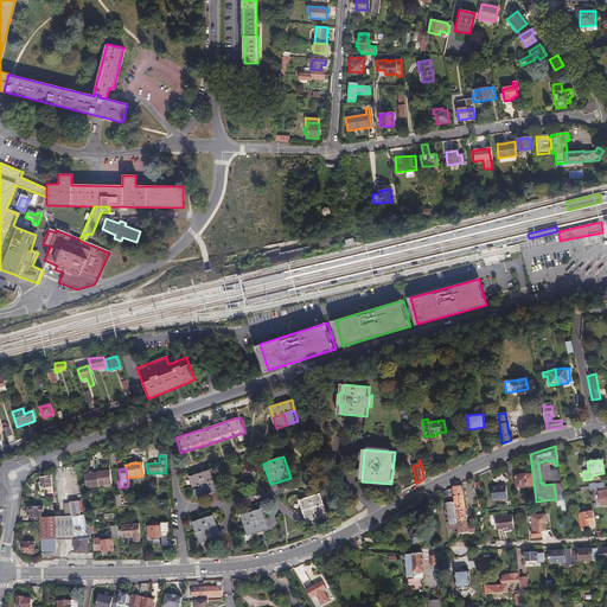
[(205,472),(202,473),(204,484),(216,480),(212,470),(205,472)]
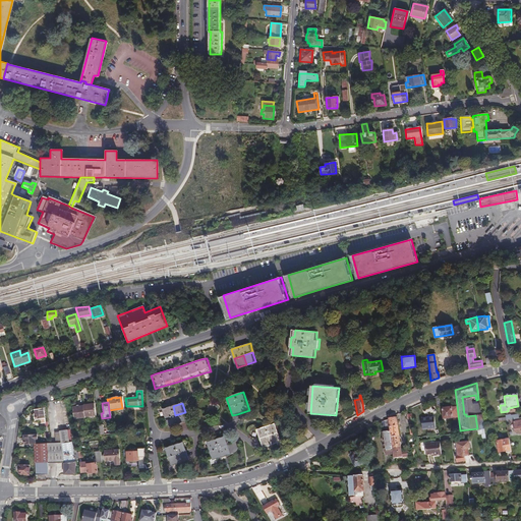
[(84,416),(95,415),(94,404),(82,405),(82,406),(84,416)]
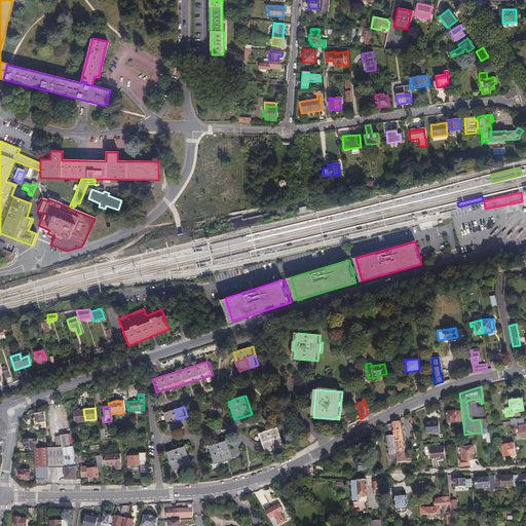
[(72,411),(74,422),(85,421),(85,420),(83,410),(72,411)]
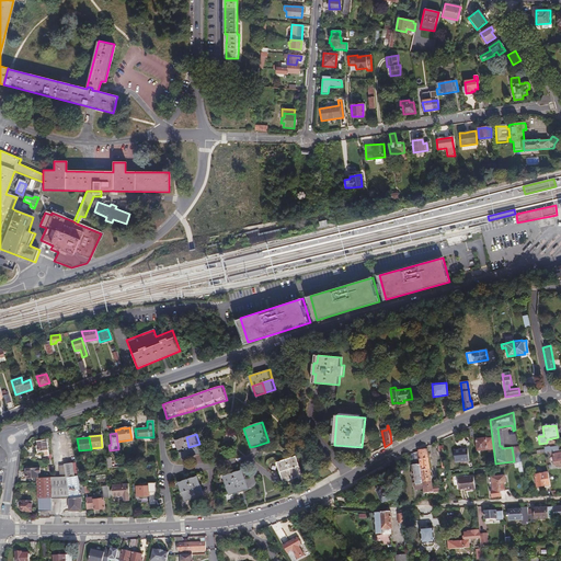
[(182,438),(175,441),(178,450),(189,447),(186,437),(182,438)]
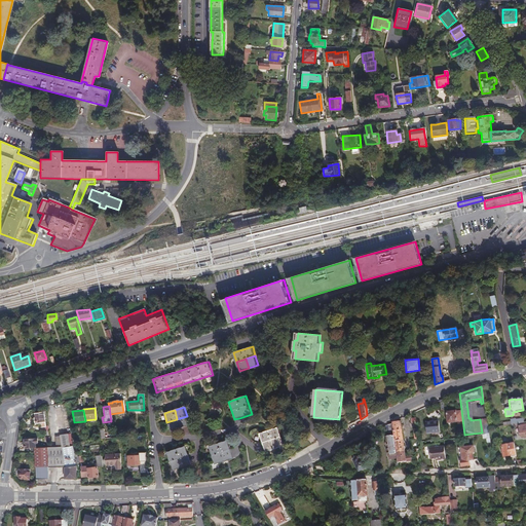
[(460,421),(459,411),(454,412),(454,411),(445,412),(446,423),(448,422),(449,424),(452,423),(452,422),(455,422),(455,421),(460,421)]
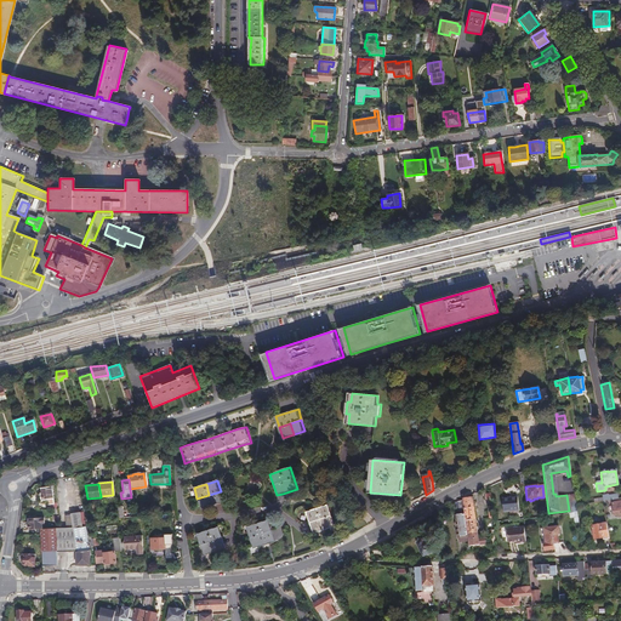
[(46,506),(46,511),(52,510),(57,510),(57,505),(53,505),(50,486),(40,489),(40,494),(39,494),(40,502),(47,501),(47,506),(46,506)]
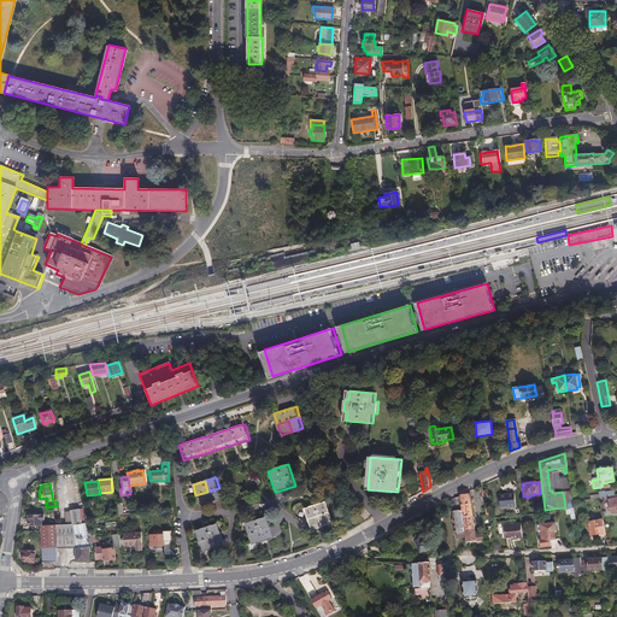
[(207,492),(195,495),(199,506),(210,503),(216,501),(223,499),(219,488),(207,492)]
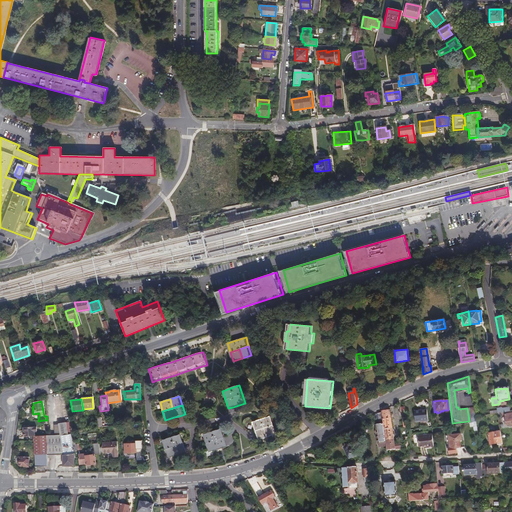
[(426,420),(425,410),(413,411),(414,422),(426,420)]
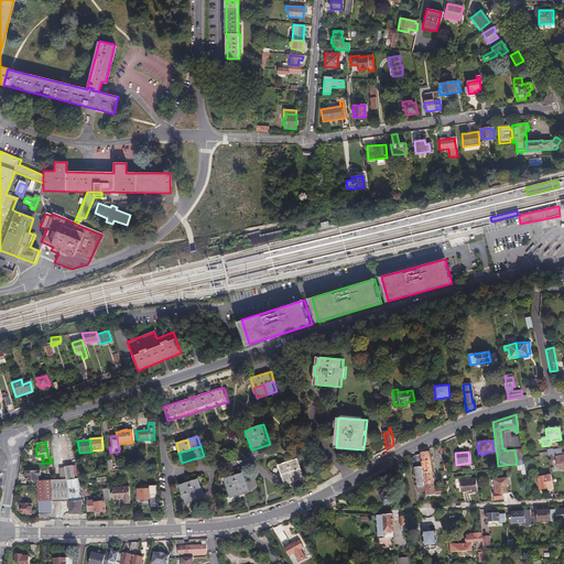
[(423,485),(433,484),(427,453),(419,455),(423,485)]
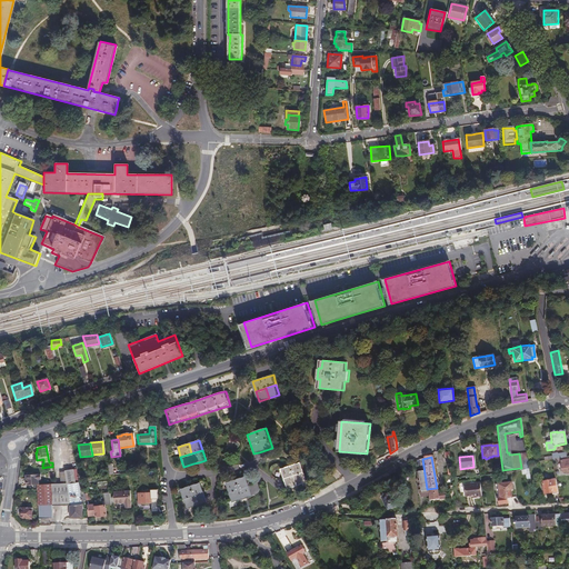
[(568,457),(566,458),(553,459),(553,465),(560,463),(561,472),(568,471),(568,457)]
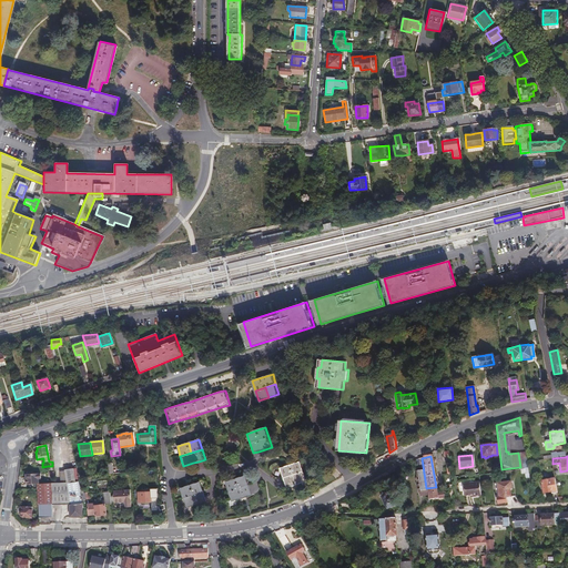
[(419,497),(427,496),(426,488),(422,458),(414,462),(418,494),(419,494),(419,497)]
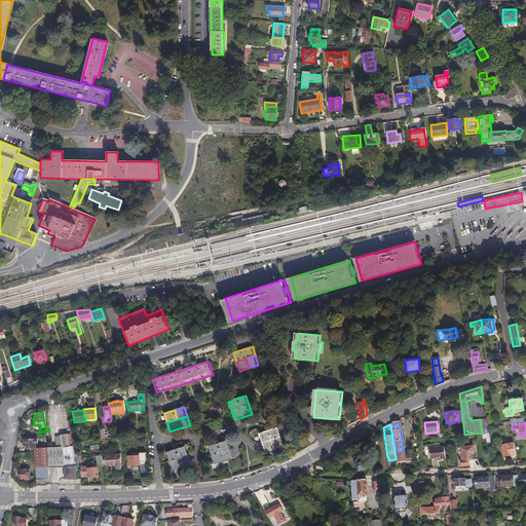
[(273,429),(269,430),(272,440),(282,437),(278,427),(273,429)]
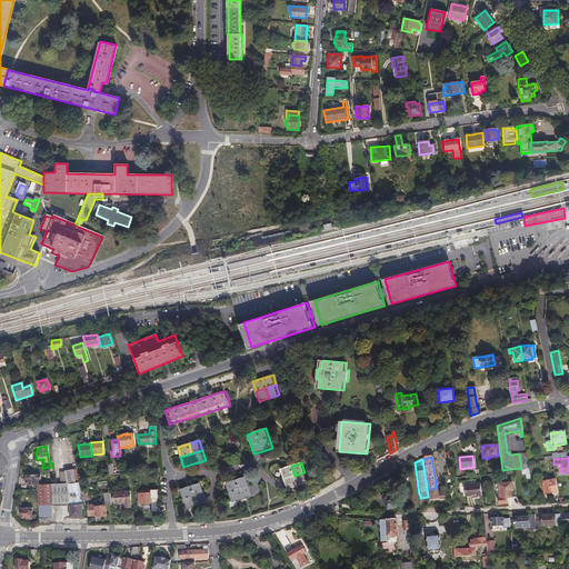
[(281,469),(285,479),(295,476),(291,466),(288,467),(281,469)]
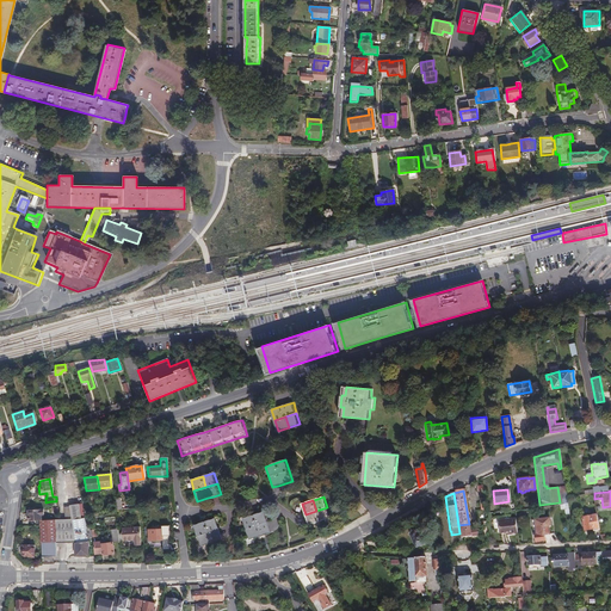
[(69,517),(81,514),(81,511),(80,511),(78,511),(76,505),(76,504),(67,506),(68,507),(69,517)]
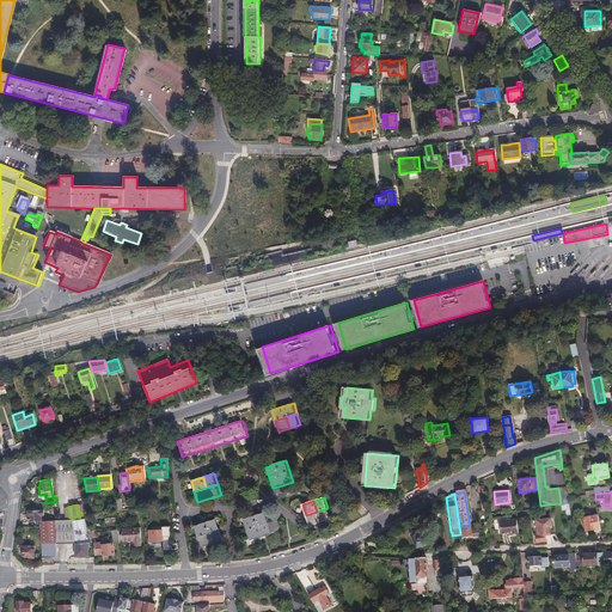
[(565,516),(570,515),(568,506),(563,506),(561,507),(561,512),(565,510),(565,516)]
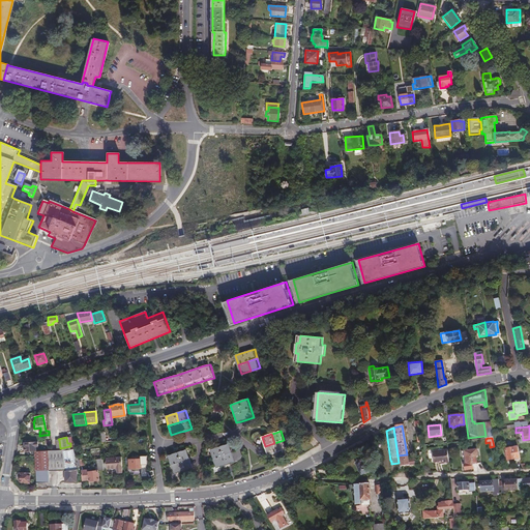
[(267,450),(268,455),(283,450),(287,449),(284,440),(274,443),(265,446),(267,450)]
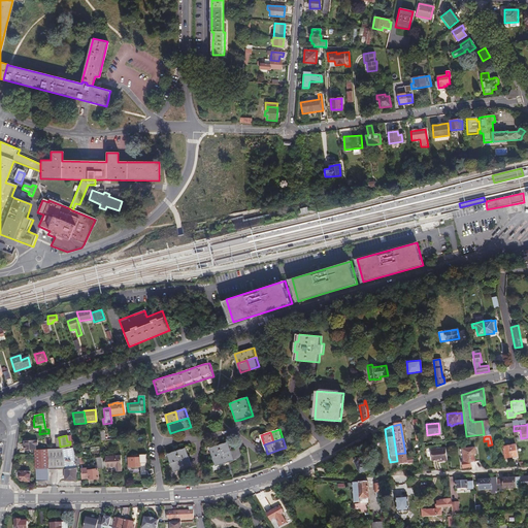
[(37,444),(37,440),(29,441),(29,439),(25,439),(25,441),(23,441),(24,450),(35,449),(35,446),(37,444)]
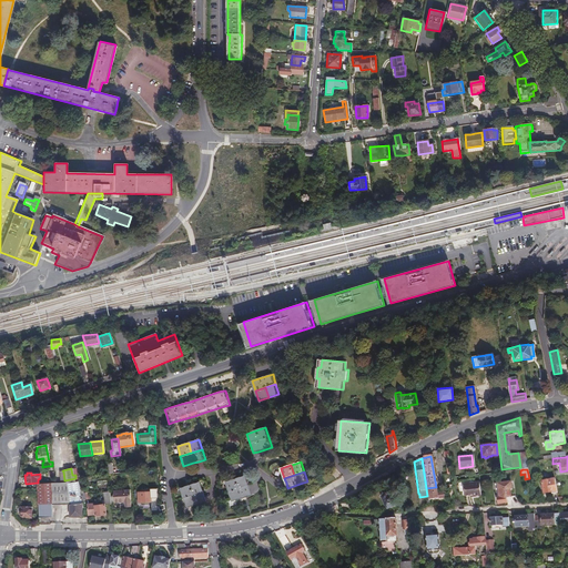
[(241,477),(236,478),(240,489),(250,486),(246,476),(241,477)]
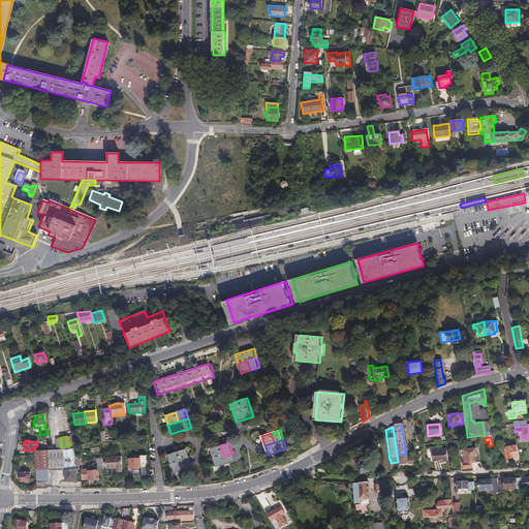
[(34,452),(35,483),(49,483),(48,471),(65,470),(65,481),(76,481),(75,468),(70,445),(60,447),(61,449),(55,450),(34,452)]
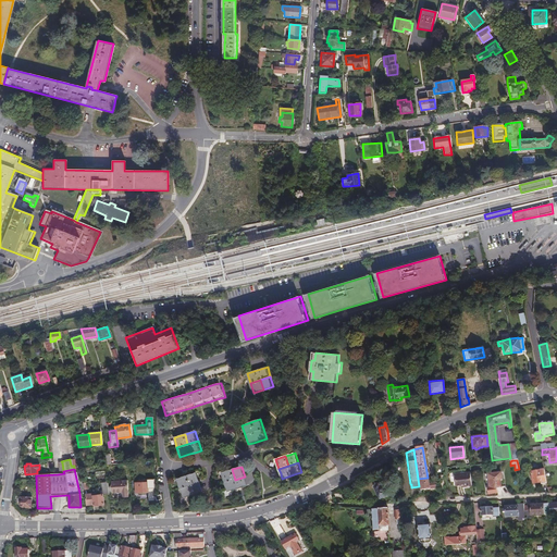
[(227,471),(222,472),(225,483),(235,480),(232,469),(227,471)]
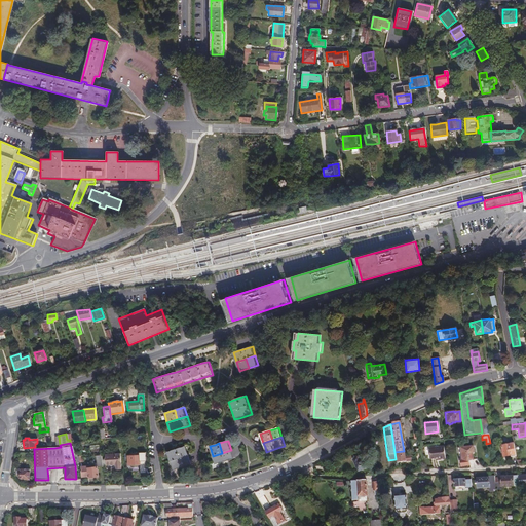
[(511,457),(516,456),(513,444),(500,446),(502,457),(510,456),(511,457)]
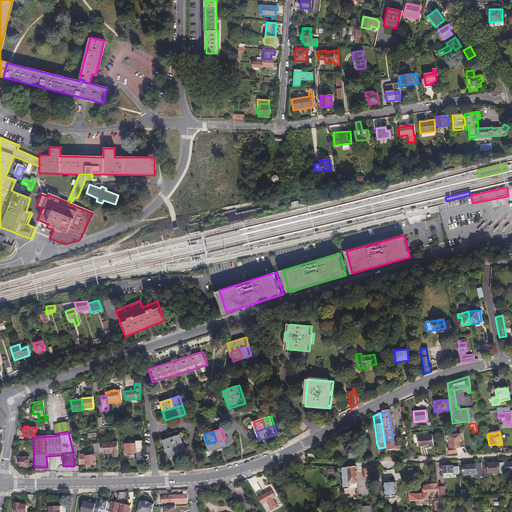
[(176,436),(173,437),(175,446),(185,443),(182,434),(176,436)]
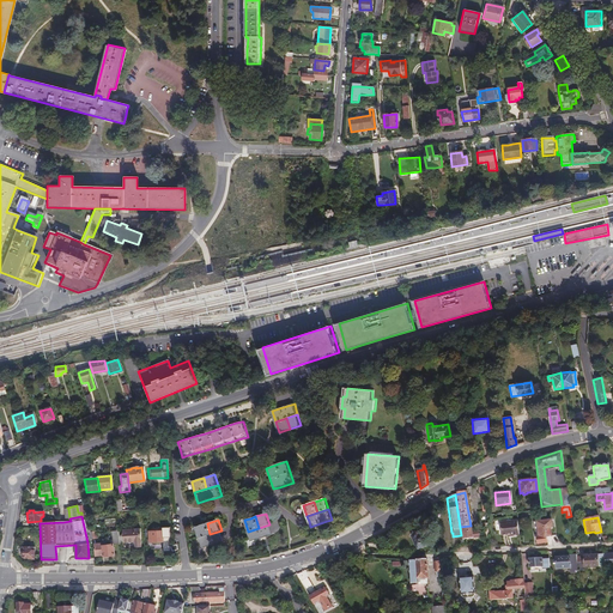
[(507,538),(519,536),(516,521),(499,522),(501,536),(507,535),(507,538)]
